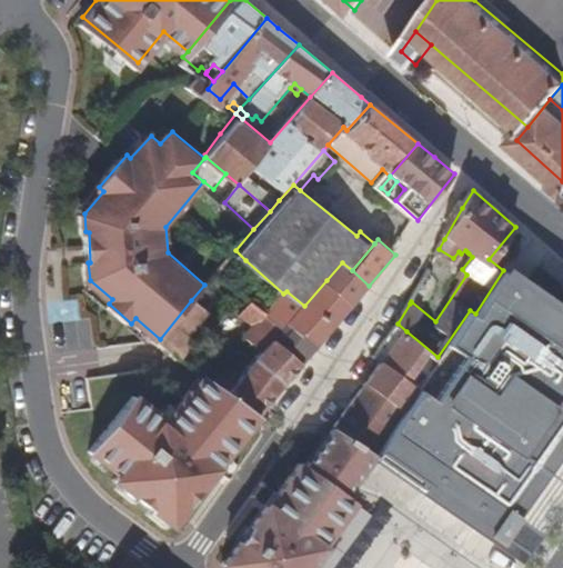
[(353,305),(369,286),(352,270),(342,262),(327,280),(353,305)]
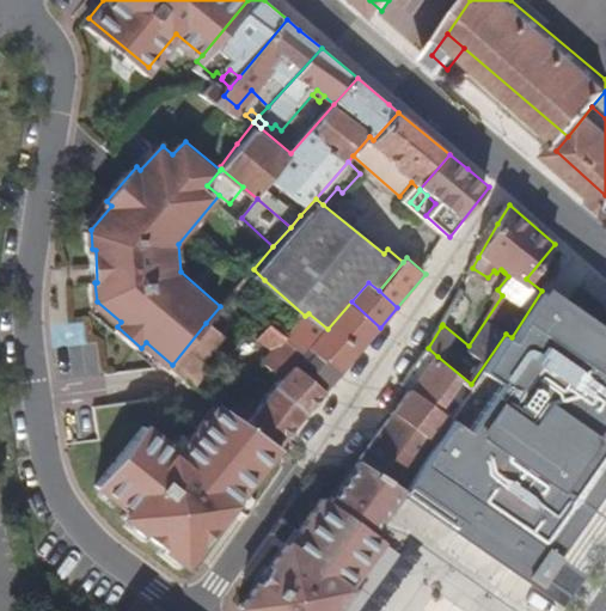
[(605,327),(545,285),(542,291),(598,329),(594,335),(605,342),(605,327)]
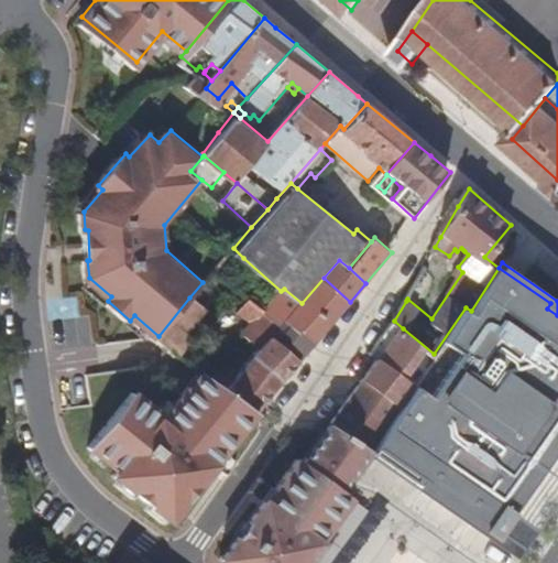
[(371,450),(368,455),(420,491),(424,486),(427,488),(467,516),(463,521),(470,526),(473,520),(484,529),(481,533),(492,541),(513,512),(507,508),(554,441),(557,443),(557,315),(547,309),(550,303),(499,268),(471,311),(466,307),(371,450)]
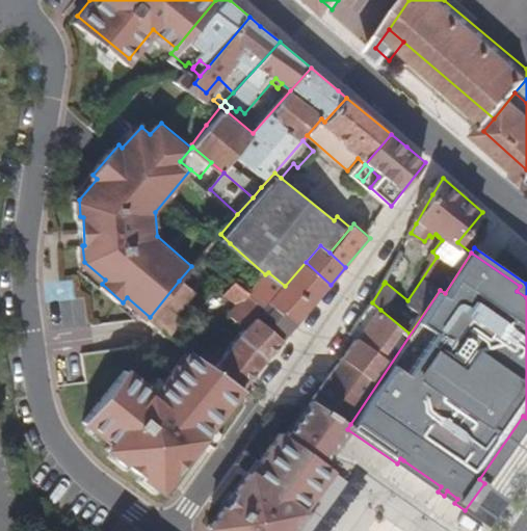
[(298,323),(320,298),(331,285),(306,262),(285,286),(268,272),(265,274),(247,295),(266,310),(273,302),(298,323)]
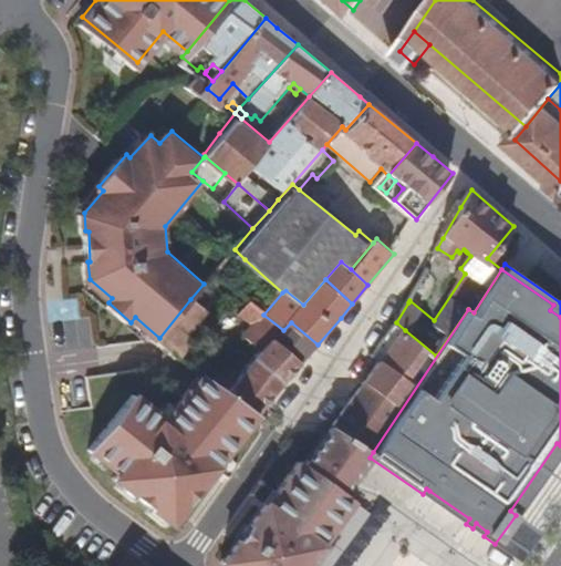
[(263,315),(240,296),(234,306),(232,309),(253,327),(263,315)]
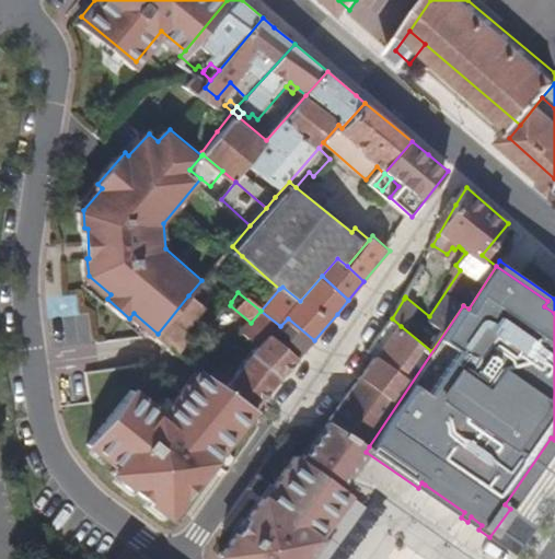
[(193,336),(187,332),(206,310),(188,295),(158,334),(181,350),(193,336)]
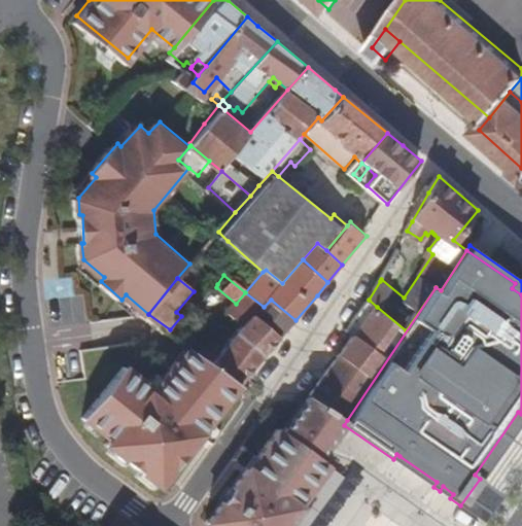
[(256,316),(264,307),(245,292),(236,304),(230,312),(246,327),(256,316)]
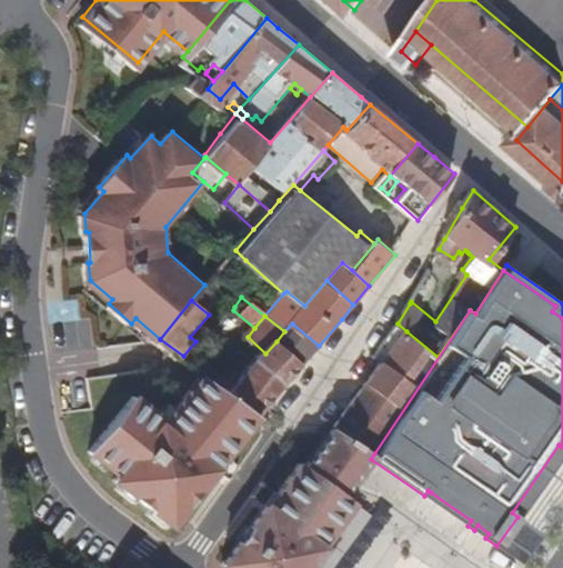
[(319,346),(292,324),(284,331),(277,341),(304,364),(319,346)]
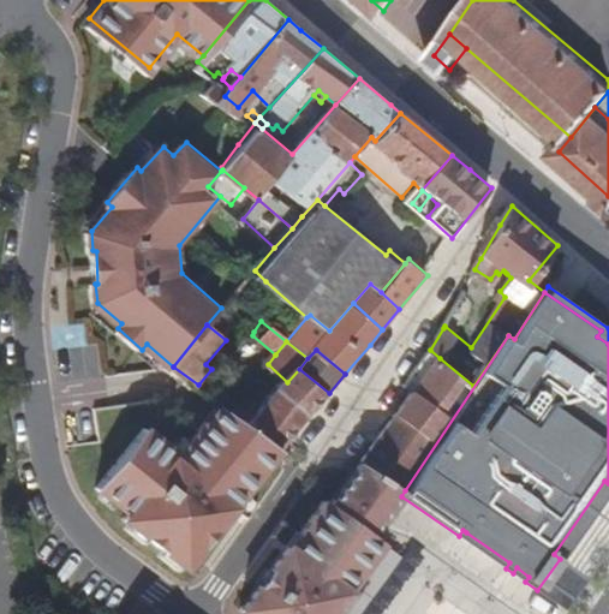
[(422,382),(440,358),(430,350),(412,374),(422,382)]
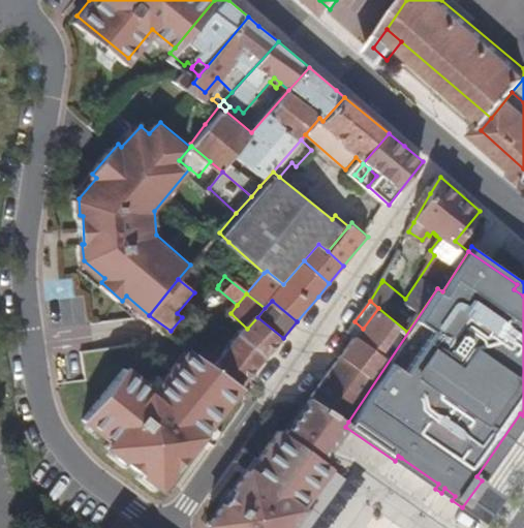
[(388,360),(407,332),(378,308),(363,329),(358,337),(388,360)]
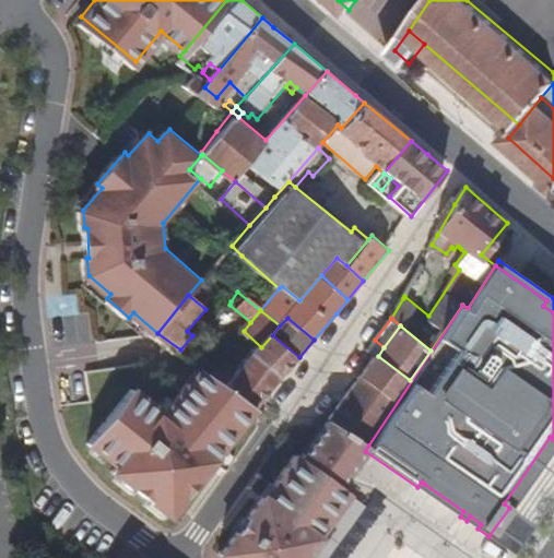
[(189,356),(200,342),(192,335),(180,349),(189,356)]
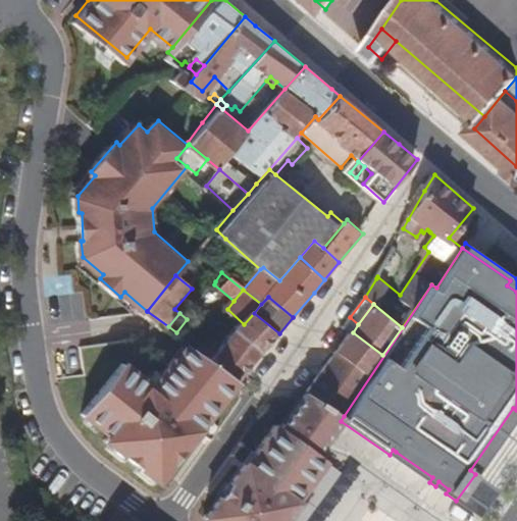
[(279,333),(254,313),(244,324),(241,328),(265,350),(279,333)]
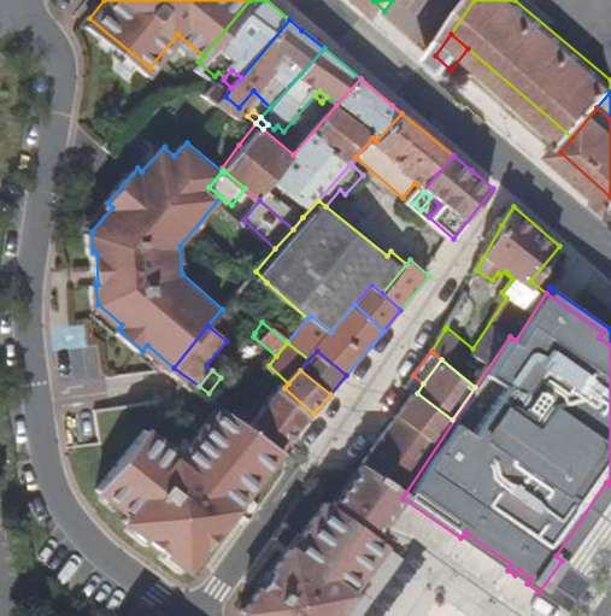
[(313,414),(285,388),(281,387),(251,423),(285,449),(313,414)]
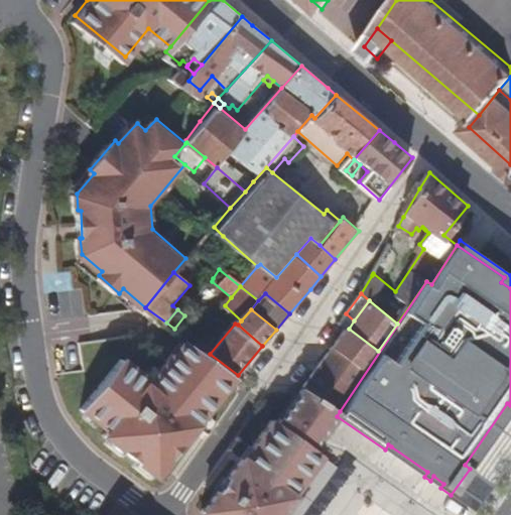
[(365,369),(378,351),(349,329),(336,347),(365,369)]
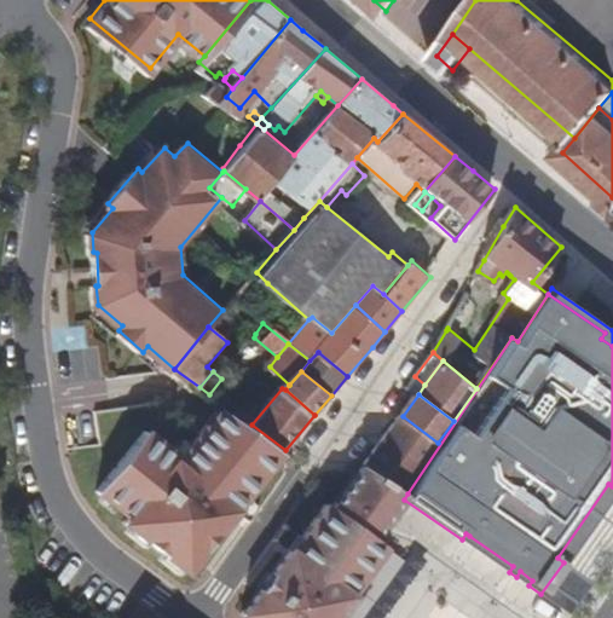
[(249,496),(285,450),(252,425),(225,406),(195,443),(184,456),(177,449),(150,427),(100,489),(132,515),(128,520),(190,570),(237,510),(249,496)]
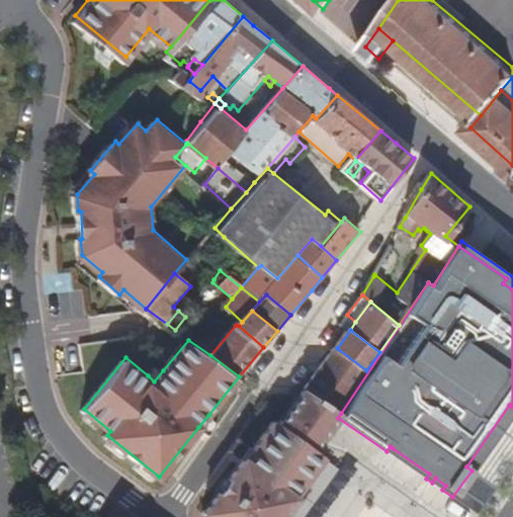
[(366,370),(337,348),(308,389),(338,411),(366,370)]
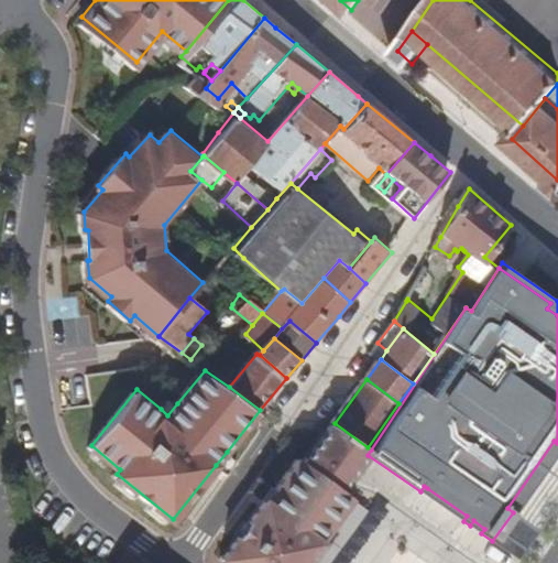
[(167,415),(177,403),(171,398),(161,409),(167,415)]
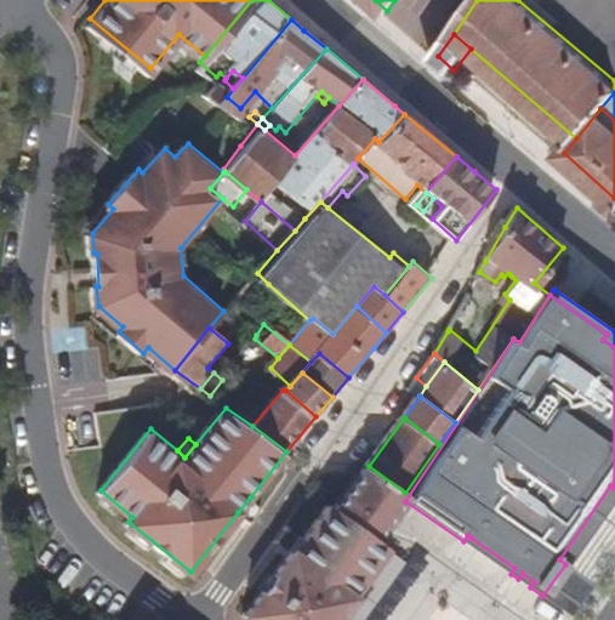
[(245,615),(251,619),(337,619),(391,549),(379,539),(405,501),(409,495),(405,493),(363,465),(332,506),(328,502),(302,538),(290,553),(245,615)]
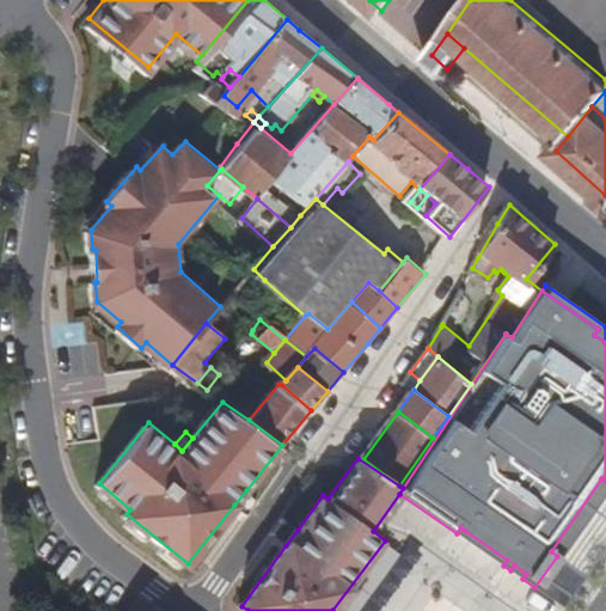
[(551,551),(557,556),(605,484),(605,481),(601,478),(551,551)]
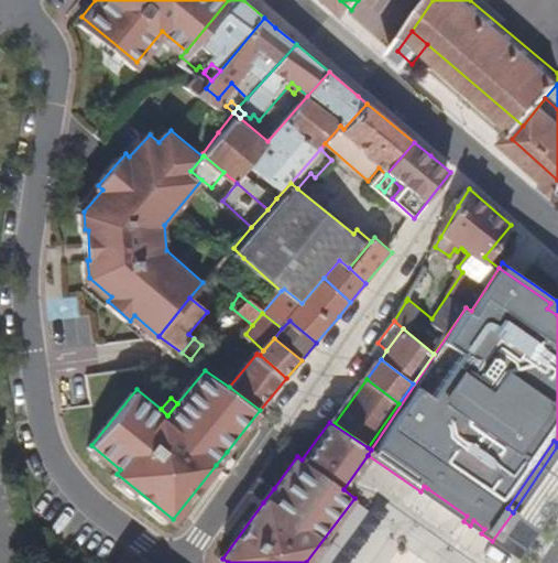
[(227,452),(216,465),(227,474),(237,461),(227,452)]
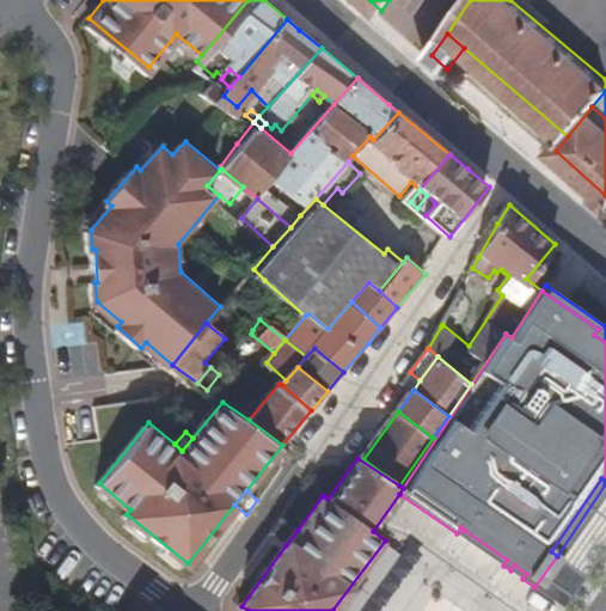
[(270,533),(286,545),(298,530),(282,519),(270,533)]
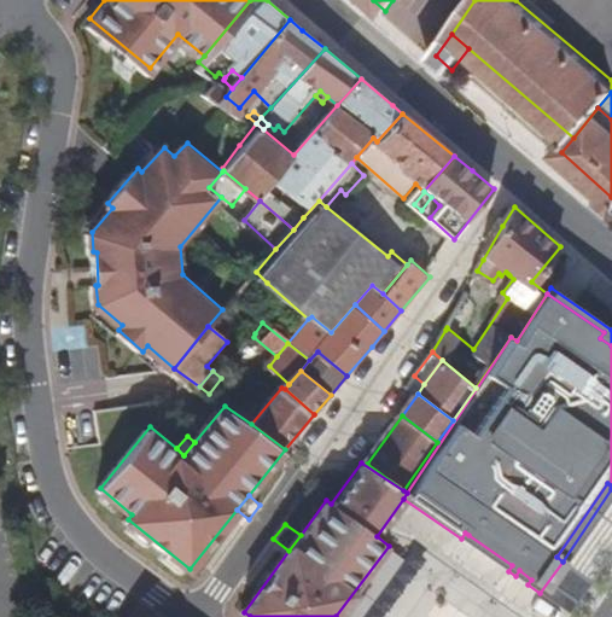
[(512,565),(468,535),(465,541),(508,571),(512,565)]
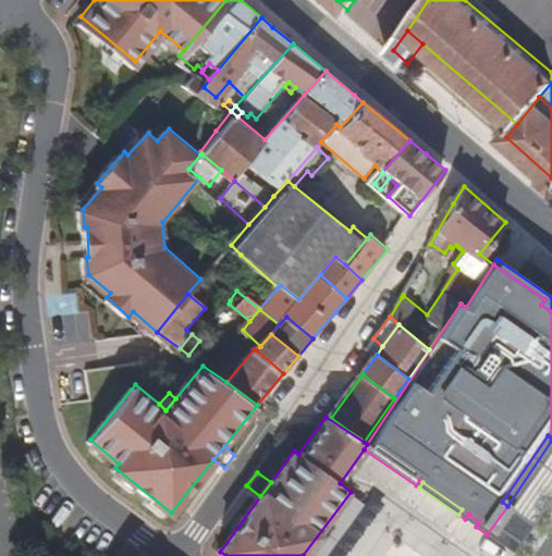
[(510,551),(529,520),(507,506),(487,534),(510,551)]
